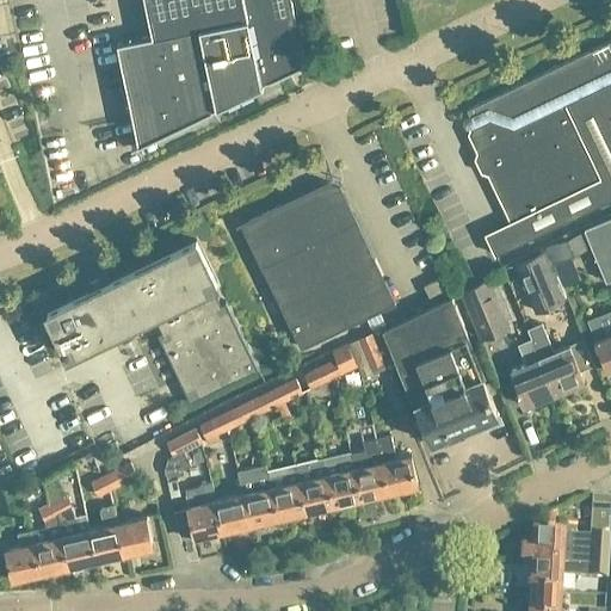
[(303,60),(298,38),(290,0),(143,0),(152,36),(117,43),(137,143),(131,147),(133,148),(308,65),(307,62),(304,65),(303,60)]
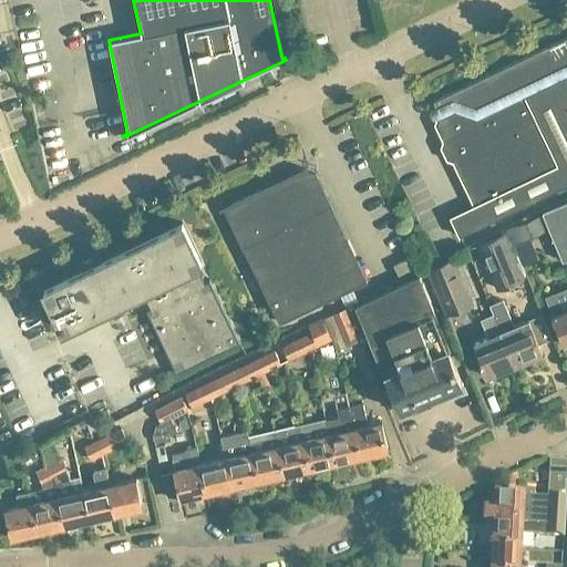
[(566,185),(566,38),(433,102),(440,116),(436,119),(434,124),(442,142),(441,147),(446,161),(453,163),(483,226),(566,185)]
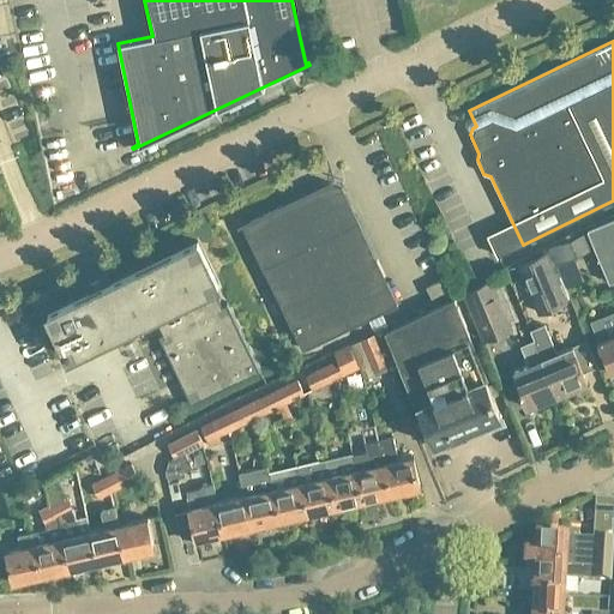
[(48,175),(48,196),(66,196),(66,174),(48,175)]
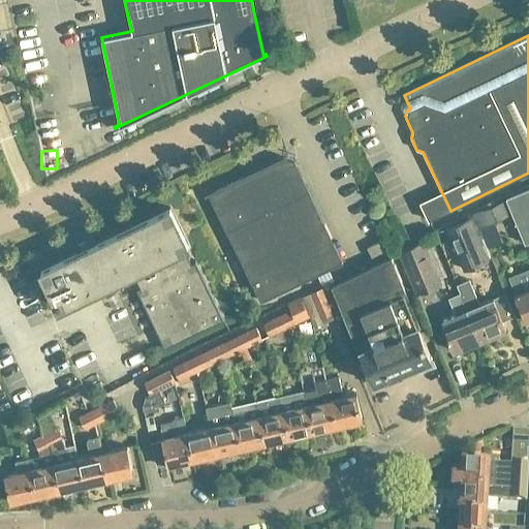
[(342,262),(309,192),(294,161),(283,157),(207,193),(208,194),(209,194),(226,231),(227,231),(260,302),(342,262)]
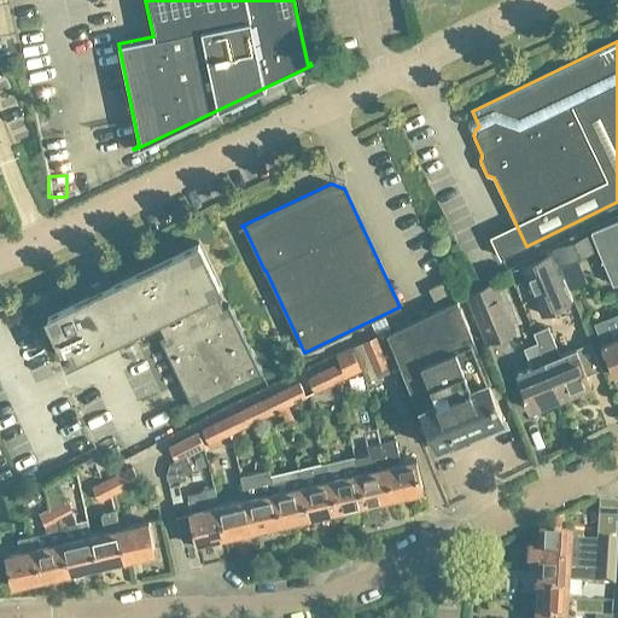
[(617,283),(617,220),(590,232),(613,285),(617,283)]
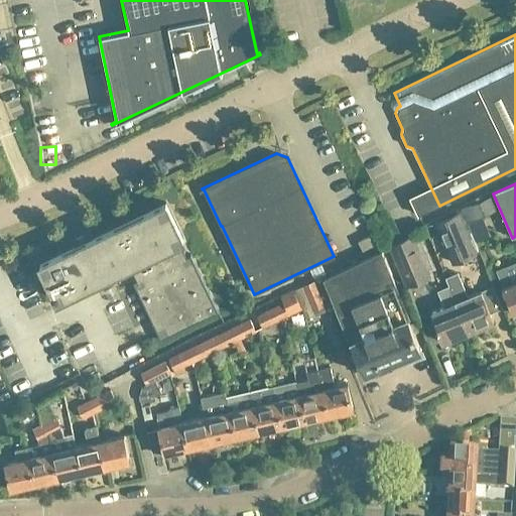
[(461,210),(462,213),(466,222),(499,210),(494,197),(461,210)]
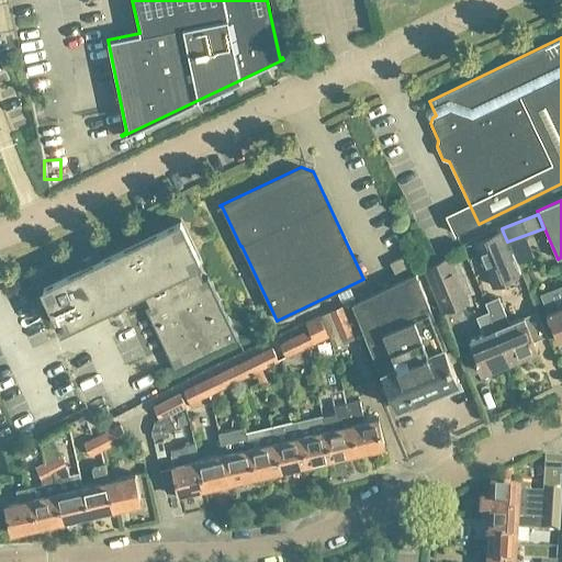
[(203,280),(195,262),(199,261),(180,221),(100,260),(97,253),(94,253),(97,256),(81,263),(79,260),(78,261),(81,269),(43,287),(63,326),(141,289),(148,305),(145,307),(175,370),(237,340),(208,278),(203,280)]
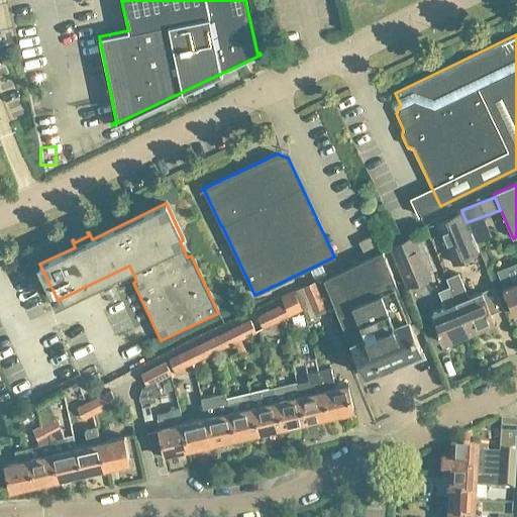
[(463,224),(467,222),(462,213),(459,214),(459,213),(436,222),(436,223),(426,227),(430,237),(441,233),(453,264),(476,253),(463,224)]
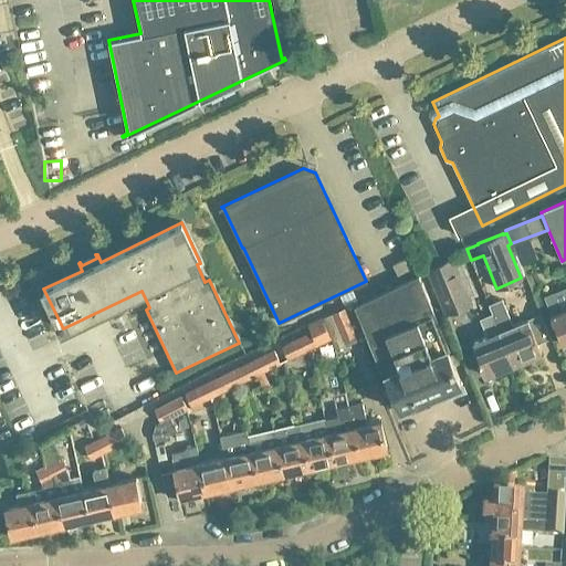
[(411,269),(407,258),(392,265),(398,275),(411,269)]
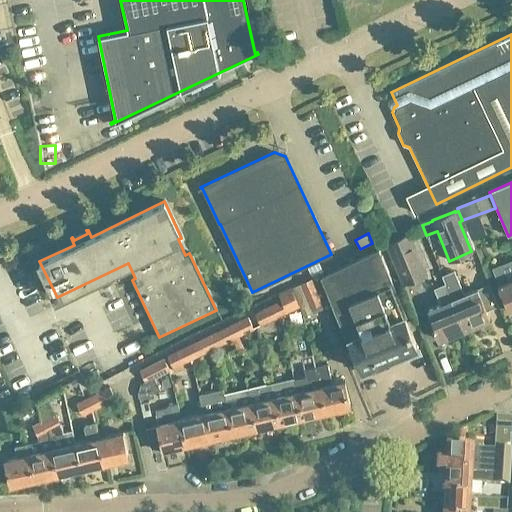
[(426,274),(409,233),(387,242),(403,283),(426,274)]
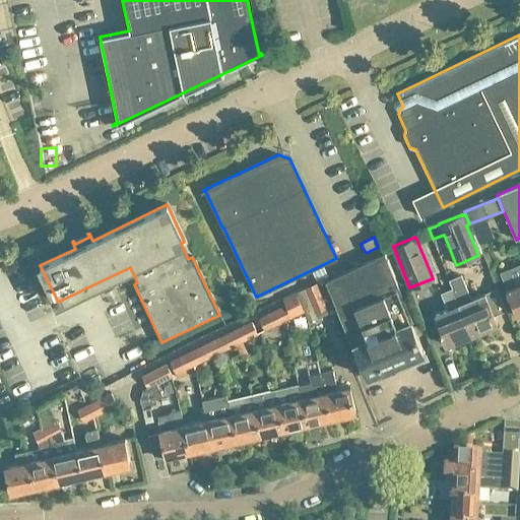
[(413,320),(385,252),(326,280),(353,345),(354,345),(368,377),(369,377),(409,360),(411,365),(426,359),(424,353),(425,353),(416,335),(426,331),(420,318),(413,320)]
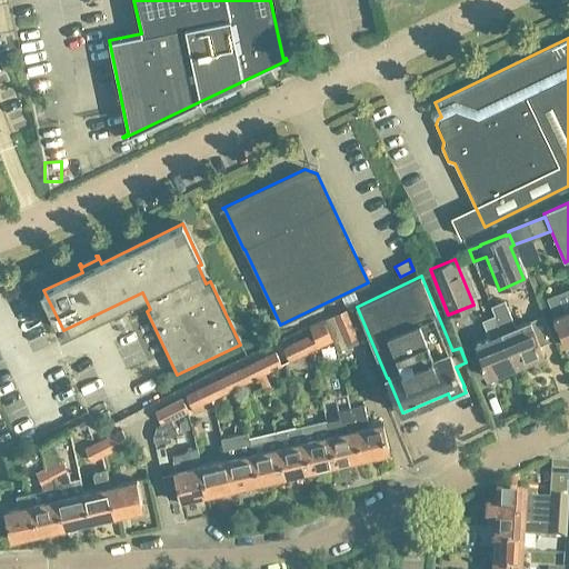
[(568,289),(549,298),(568,345),(568,343),(568,289)]
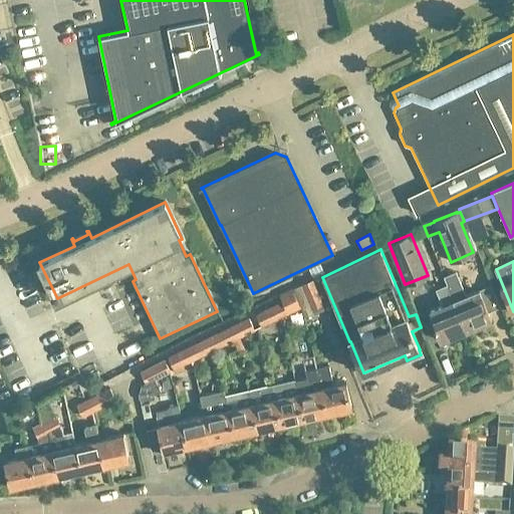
[(492,320),(481,294),(479,295),(477,290),(466,295),(456,272),(444,277),(448,285),(456,304),(467,330),(492,320)]
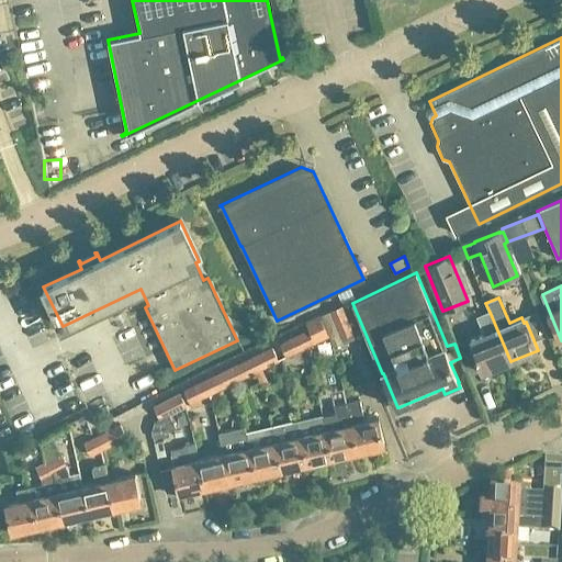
[(329,311),(329,312),(321,316),(334,348),(356,339),(343,306),(329,311)]
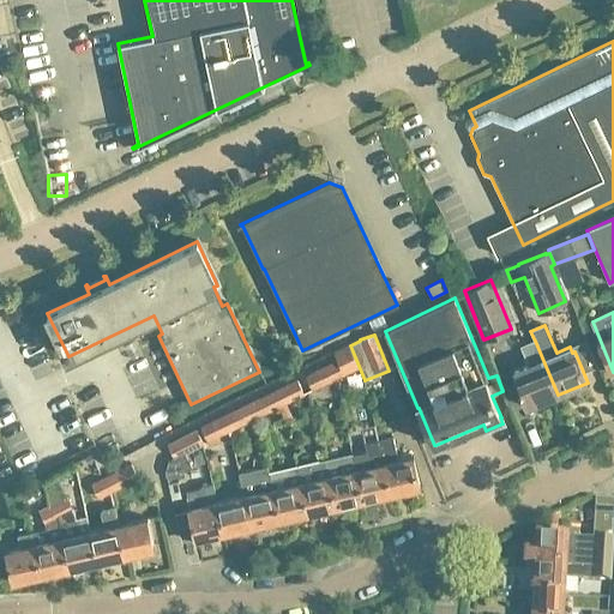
[(558,395),(545,363),(535,341),(521,347),(528,365),(513,371),(516,375),(513,377),(527,408),(558,395)]
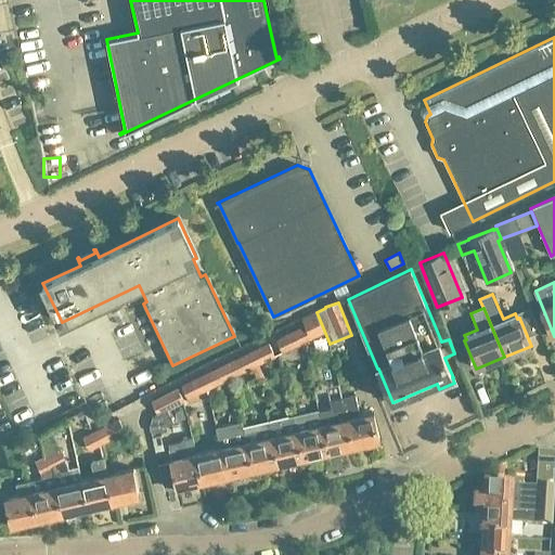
[(305,326),(296,331),(301,343),(324,333),(315,313),(301,319),(305,326)]
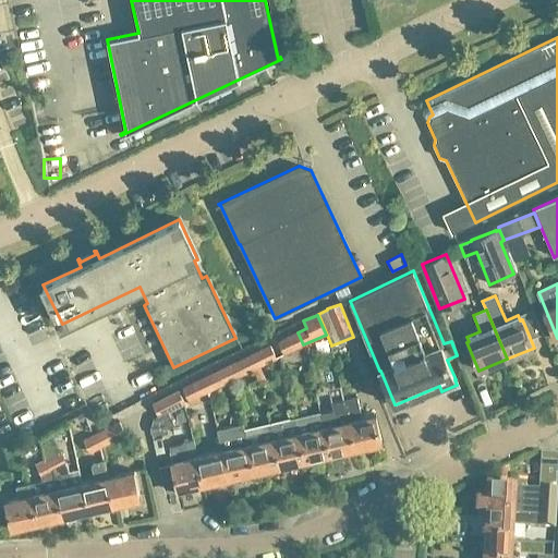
[(284,354),(303,344),(298,332),(278,342),(284,354)]
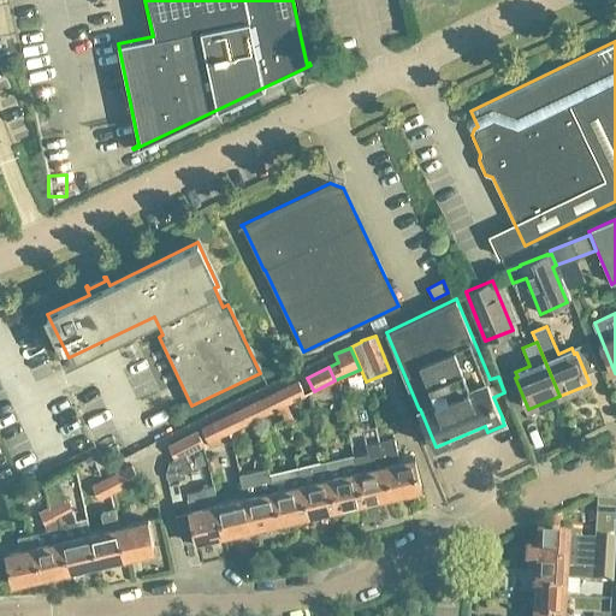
[(304,396),(297,381),(277,392),(279,408),(288,424),(295,420),(286,404),(304,396)]
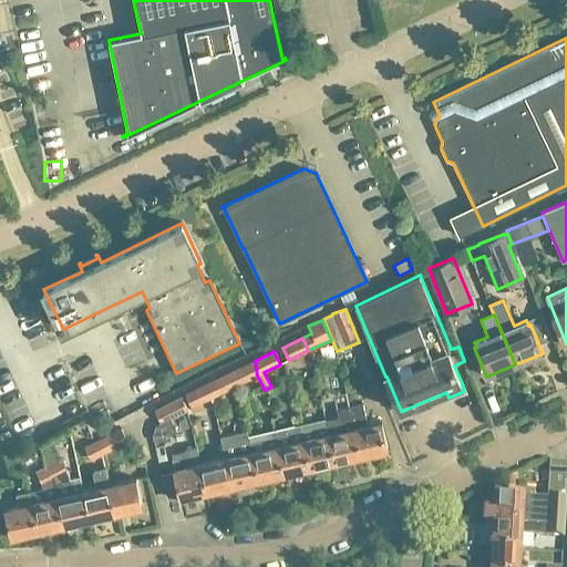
[(257,375),(255,361),(245,367),(234,372),(237,385),(250,379),(257,375)]
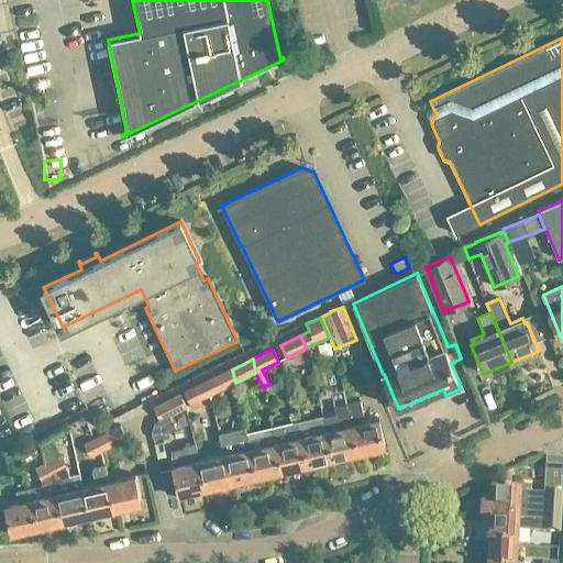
[(213,394),(235,383),(232,370),(202,383),(209,396),(212,407),(217,405),(213,394)]
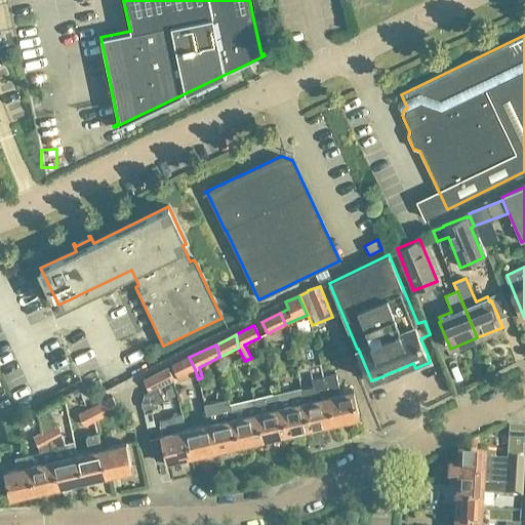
[(195,369),(189,357),(172,365),(179,381),(188,377),(186,373),(195,369)]
